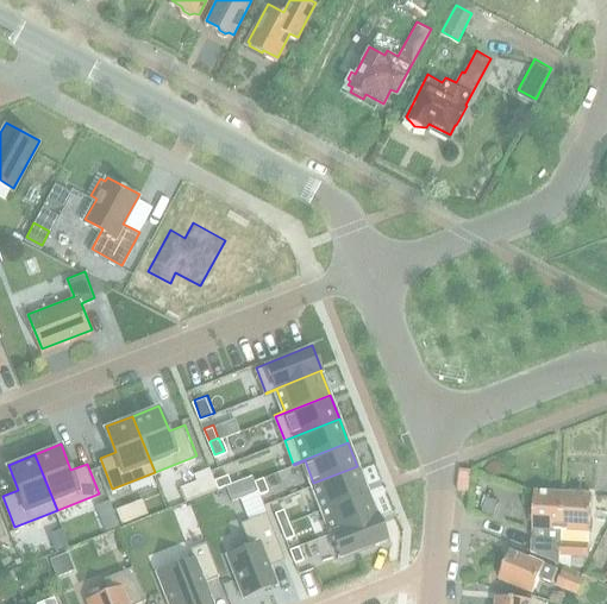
[(357,466),(313,483),(323,507),(367,490),(357,466)]
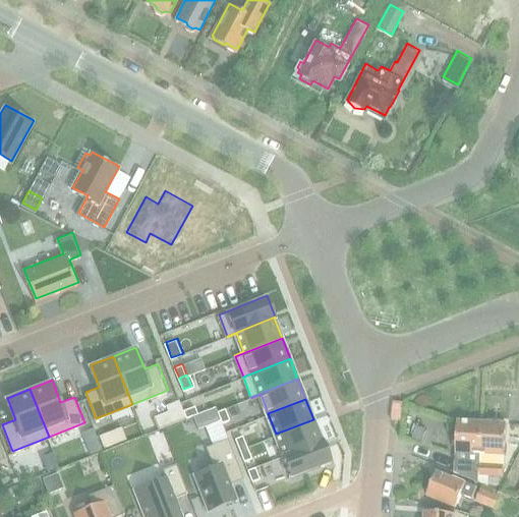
[(195,404),(184,409),(187,416),(194,413),(198,412),(195,404)]
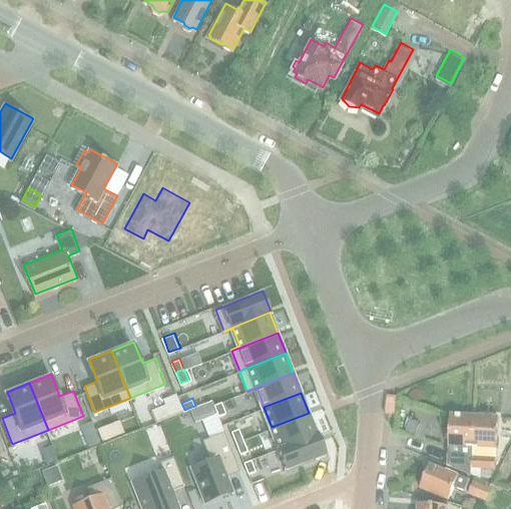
[(195,406),(191,407),(196,420),(217,412),(212,399),(195,406)]
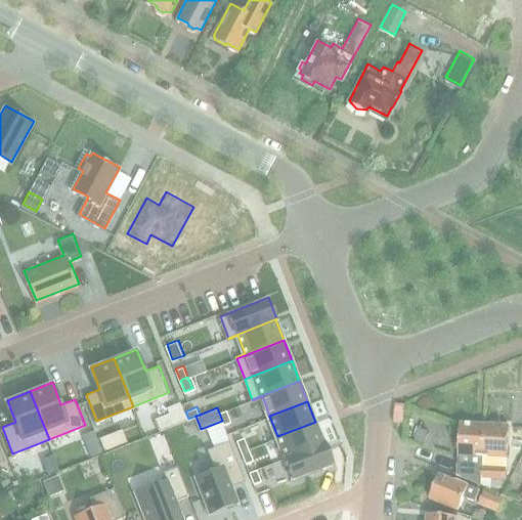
[(227,409),(220,413),(224,424),(232,421),(227,409)]
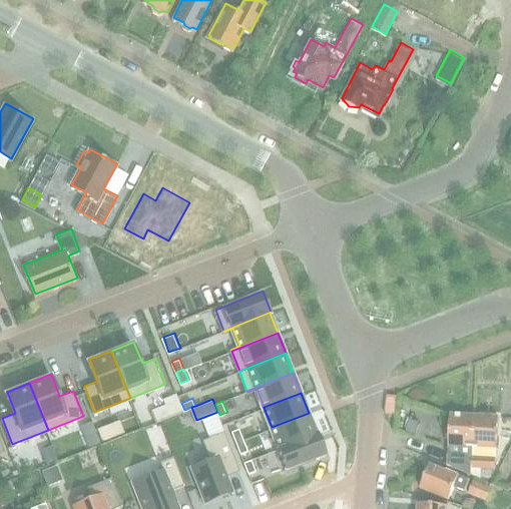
[(474,465),(476,413),(452,411),(449,462),(472,472),(473,465),(474,465)]
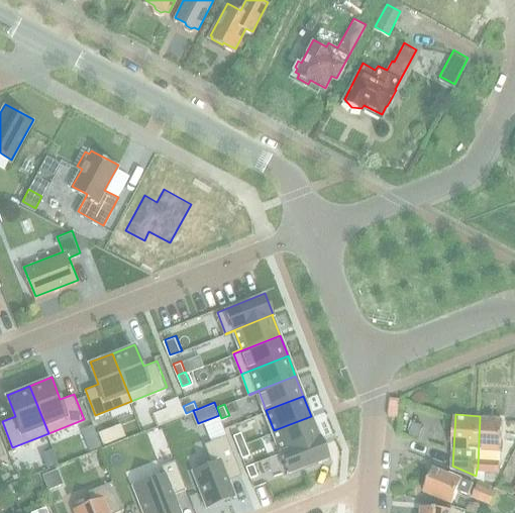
[(311,416),(274,430),(282,450),(320,435),(319,435),(311,416)]
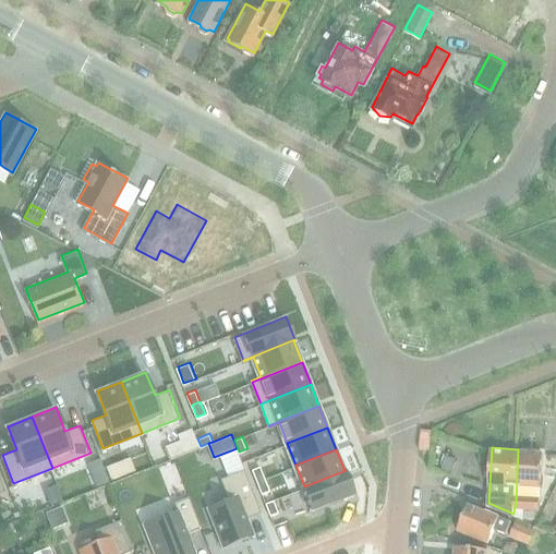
[(544,450),(518,449),(516,506),(540,507),(541,484),(542,484),(544,450)]
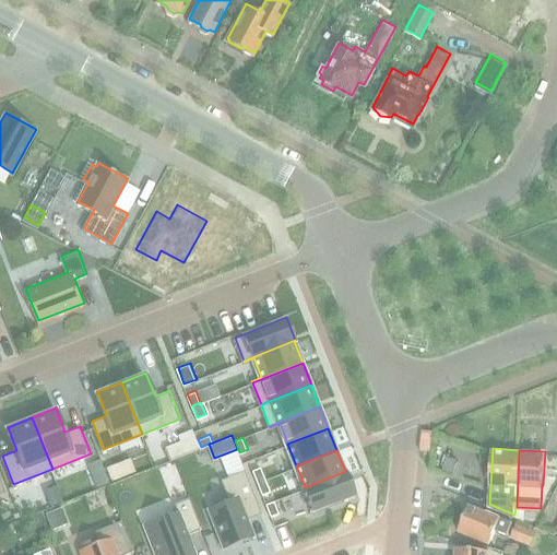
[(448,452),(443,465),(452,469),(458,456),(448,452)]
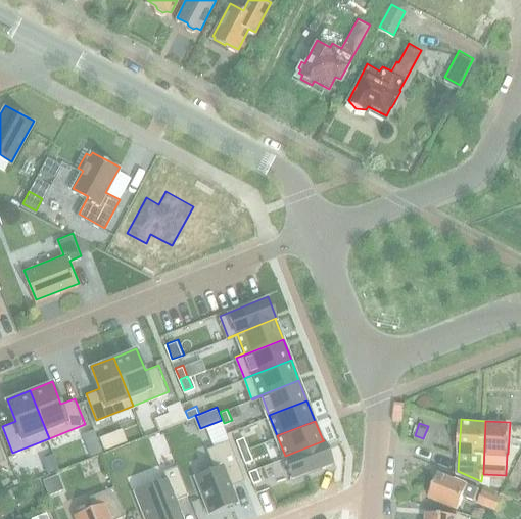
[(110,431),(102,434),(106,446),(115,442),(110,431)]
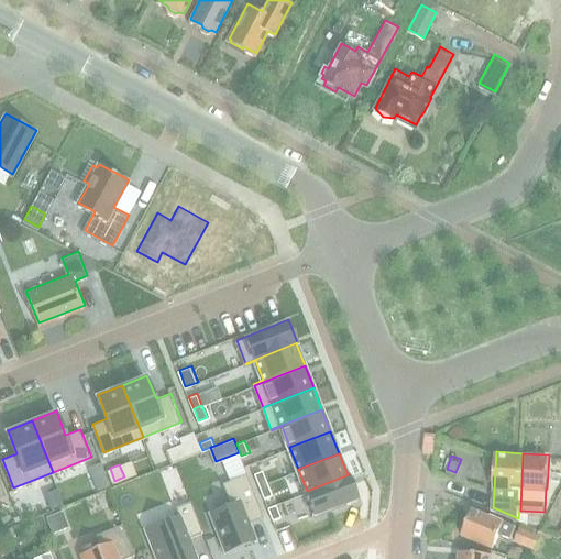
[(264,469),(255,472),(261,485),(268,482),(264,469)]
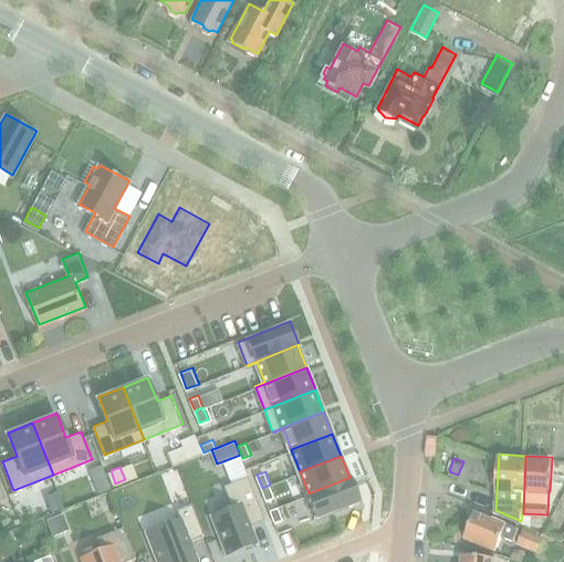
[(107,474),(95,478),(100,489),(112,485),(107,474)]
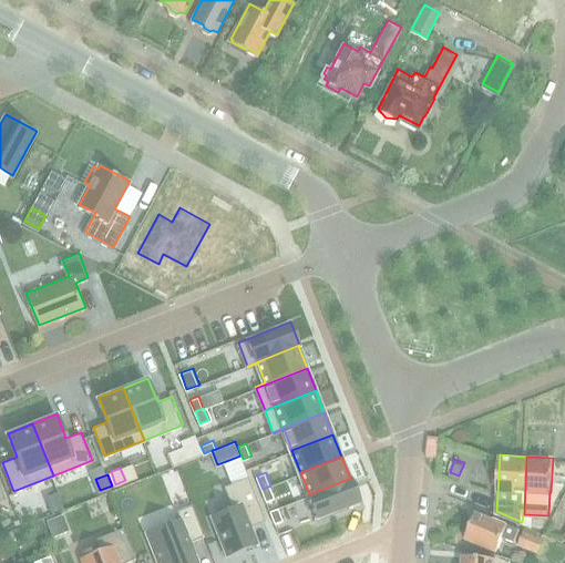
[(234,508),(213,515),(227,553),(258,541),(252,524),(266,519),(249,476),(225,485),(234,508)]
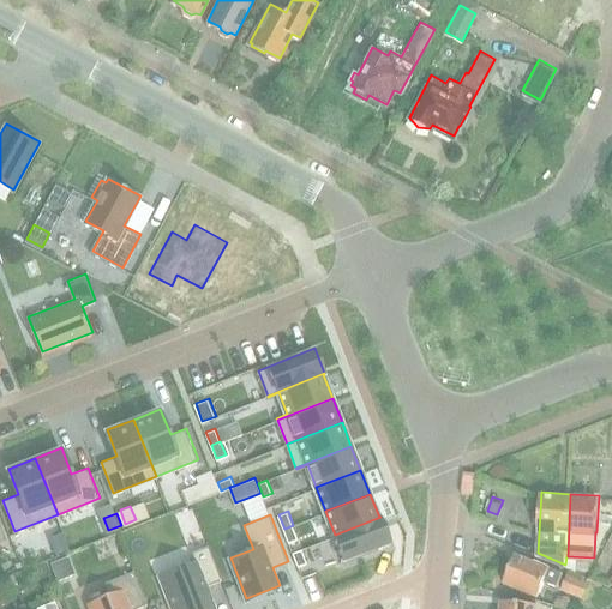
[(381,517),(335,535),(345,560),(390,542),(381,517)]
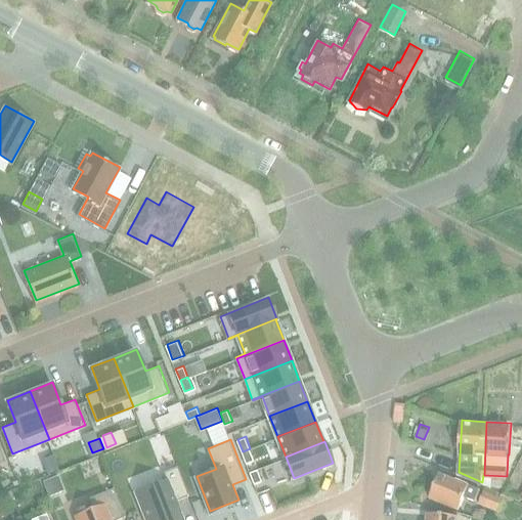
[(430,442),(427,451),(446,458),(449,448),(430,442)]
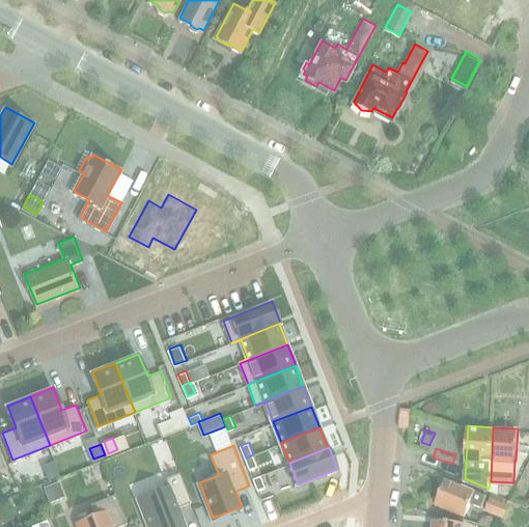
[(253,454),(246,458),(250,469),(257,466),(253,454)]
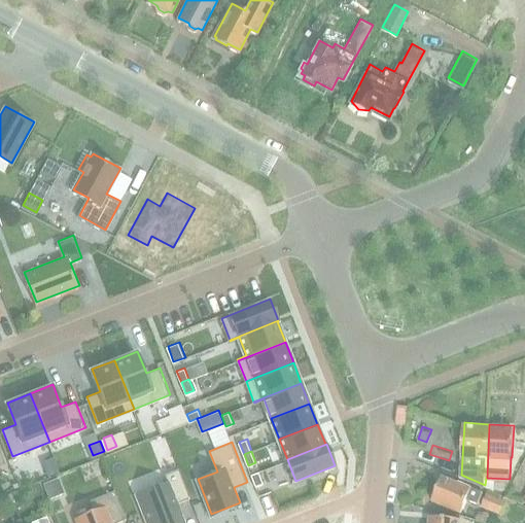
[(137,493),(148,522),(185,522),(177,501),(190,496),(179,467),(165,473),(168,482),(137,493)]
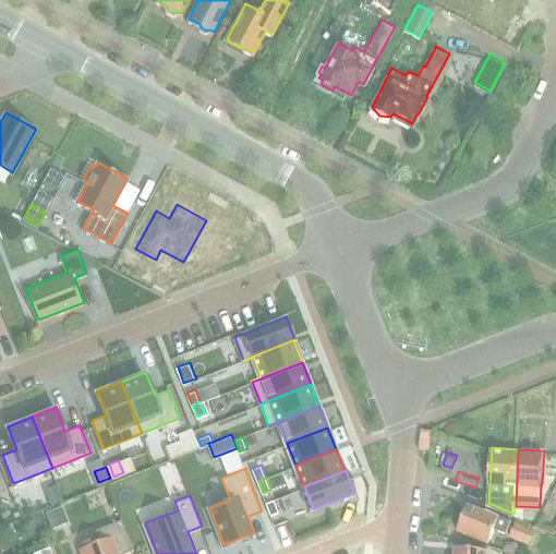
[(274,498),(266,502),(270,514),(279,510),(274,498)]
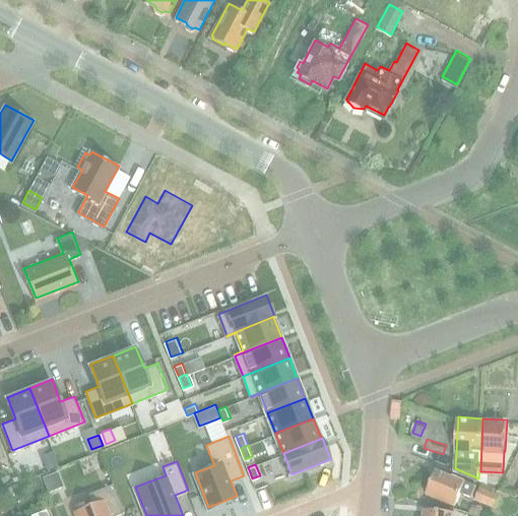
[(59,468),(45,473),(51,488),(65,482),(59,468)]
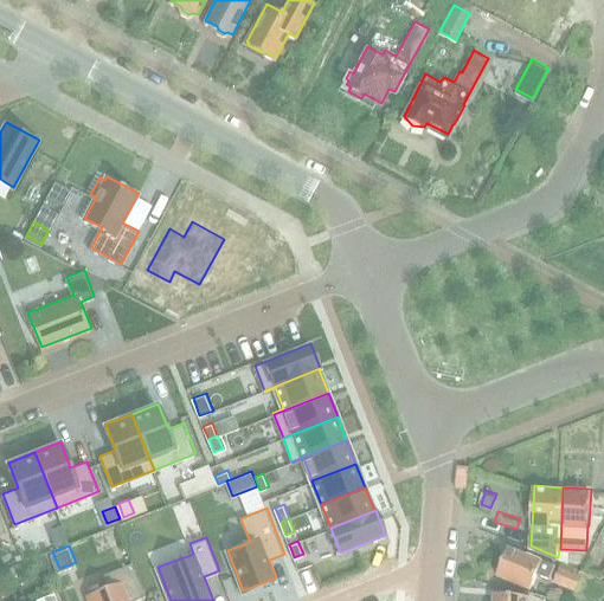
[(509,545),(499,572),(532,586),(538,570),(552,576),(557,562),(528,551),(528,553),(509,545)]
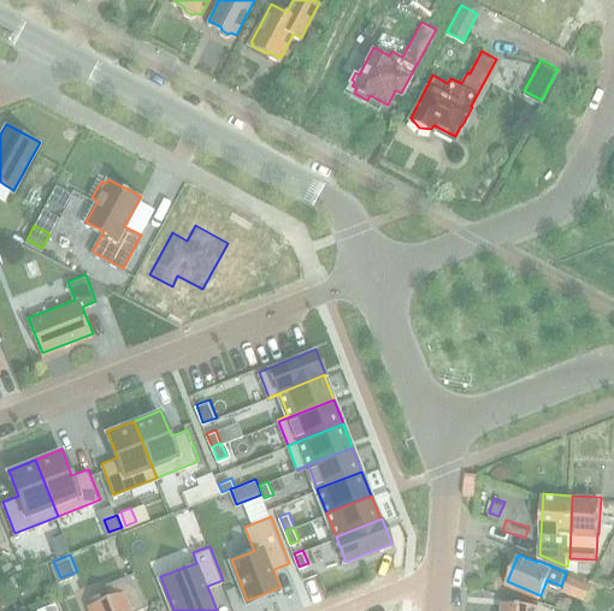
[(107,582),(112,595),(89,605),(90,610),(133,610),(148,604),(135,570),(107,582)]
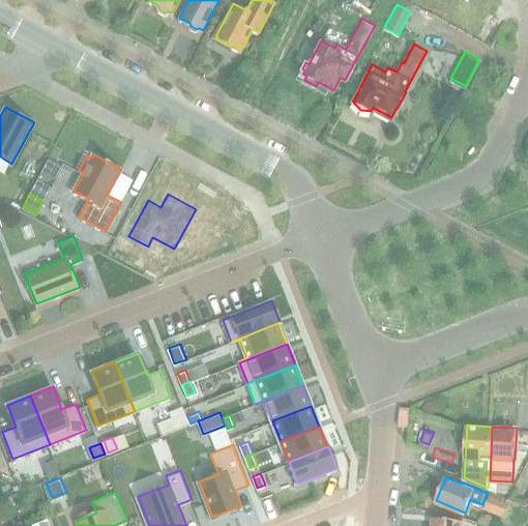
[(491,495),(487,505),(505,514),(509,502),(491,495)]
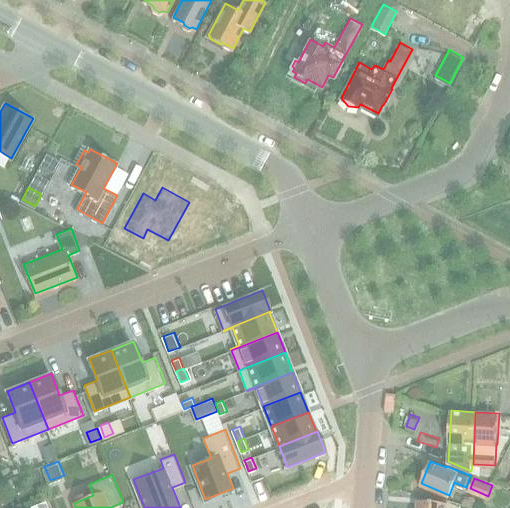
[(49,507),(46,499),(31,505),(32,507),(49,507)]
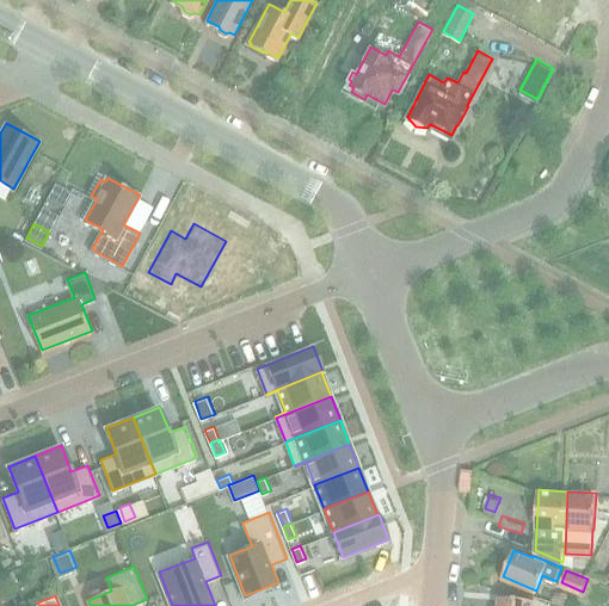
[(499,595),(498,605),(534,605),(535,598),(499,595)]
